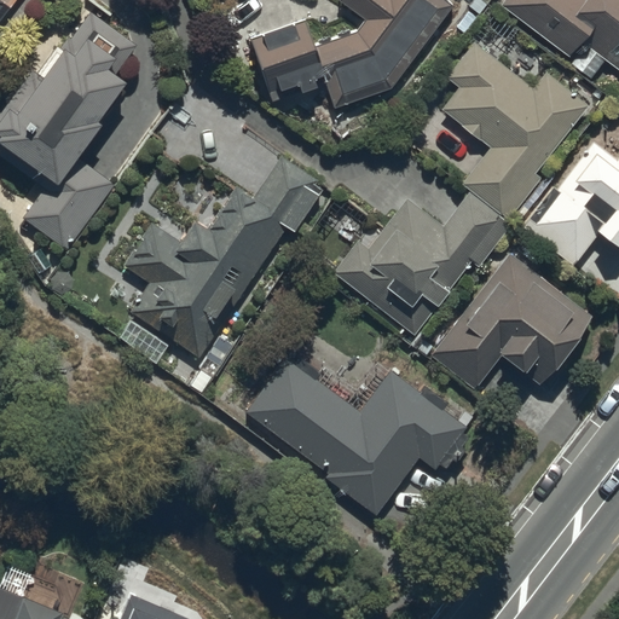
[(324,79),(334,110),(392,90),(453,6),(444,0),(337,0),(339,0),(364,21),(357,32),(314,47),(305,19),(250,39),(271,98),(324,79)]
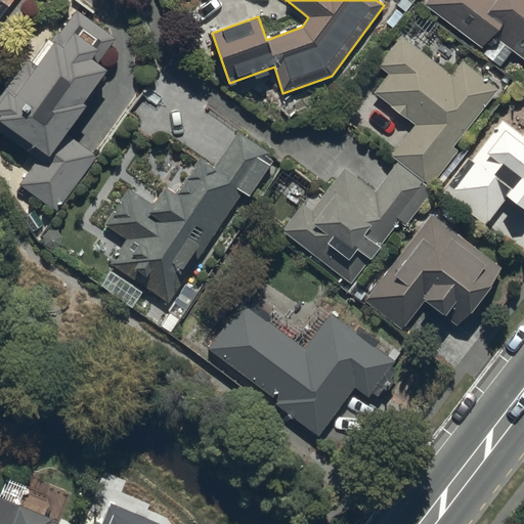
[(523,0),(427,0),(424,5),(482,49),(492,36),(523,59),(523,0)]
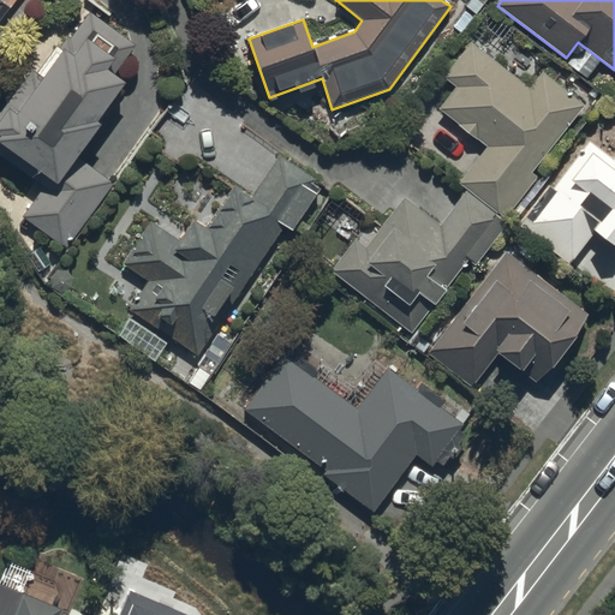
[(0,148),(46,181),(19,216),(64,250),(113,184),(75,155),(97,125),(93,121),(123,83),(112,75),(132,47),(88,13),(69,40),(65,37),(55,49),(53,47),(33,75),(29,71),(0,109),(0,148)]
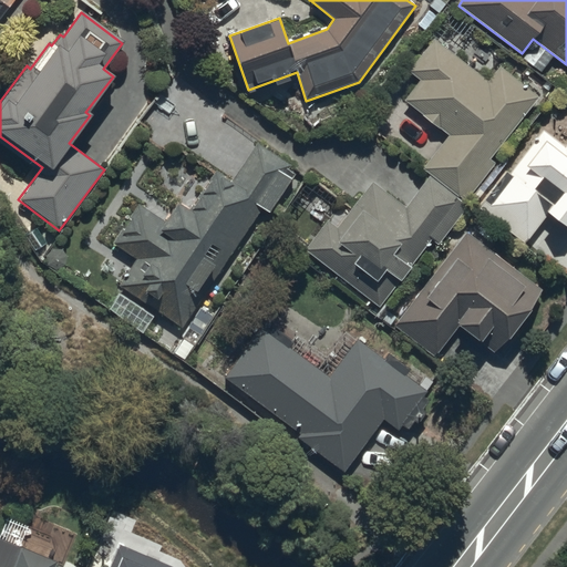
[(449,136),(423,168),(465,203),(496,164),(491,160),(539,99),(500,66),(488,81),(434,39),(409,71),(420,81),(404,101),(449,136)]
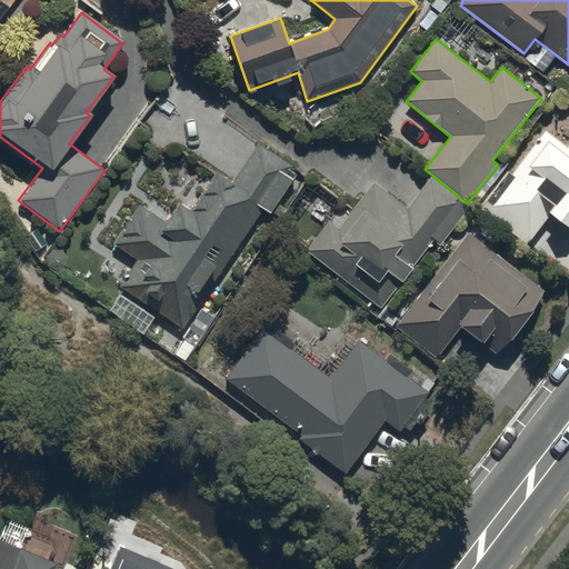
[(568,147),(567,150),(546,132),(512,175),(508,172),(479,209),(527,246),(550,216),(568,229),(568,147)]
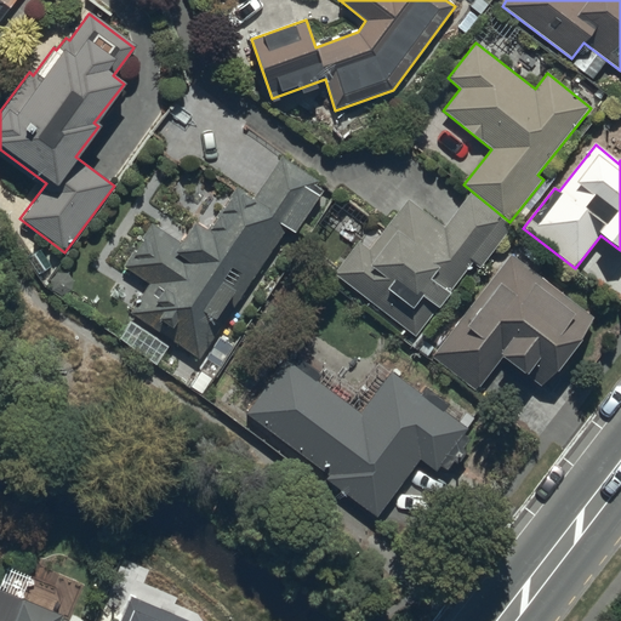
[(323,187),(278,158),(251,199),(233,187),(205,229),(192,221),(177,243),(149,224),(121,267),(149,285),(130,314),(200,360),(285,228),(292,233),(323,187)]
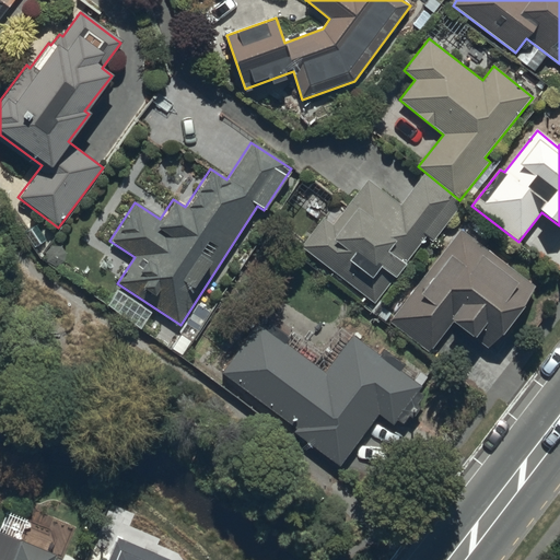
[(322,219),(300,247),(373,304),(426,236),(431,242),(459,203),(422,175),(399,205),(365,179),(330,225),(322,219)]
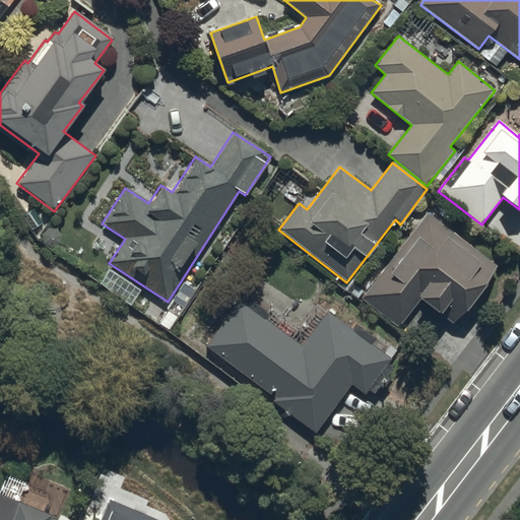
[(496,267),(426,213),(360,299),(396,327),(417,301),(436,315),(438,313),(452,324),(453,322),(459,326),(472,310),(466,306),(496,267)]
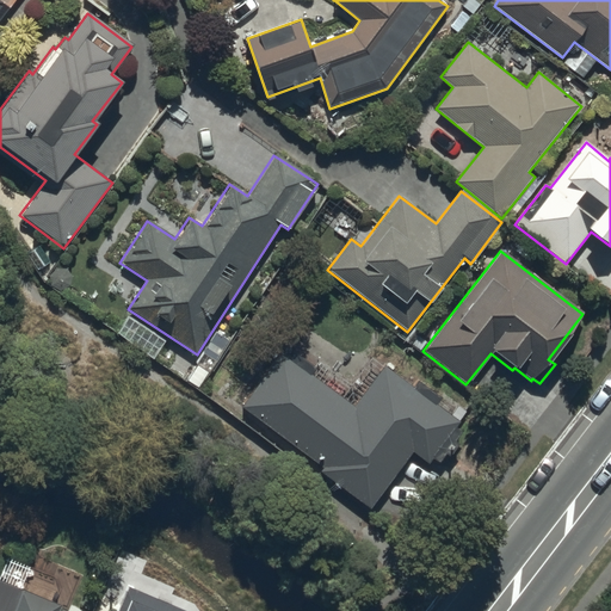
[(353,405),(309,374),(314,368),(284,347),(240,407),(323,467),(319,473),(369,508),(411,451),(429,463),(431,460),(437,463),(461,431),(455,427),(458,421),(432,403),(438,395),(418,381),(413,389),(381,366),(353,405)]
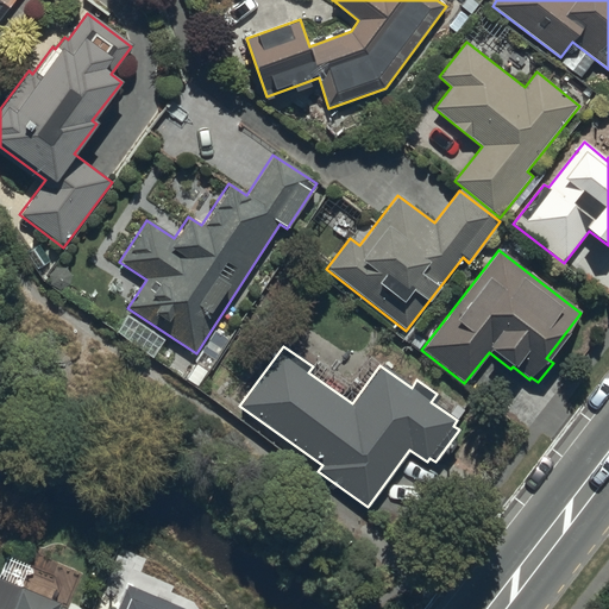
[(186,608),(190,601),(126,575),(112,608),(186,608)]
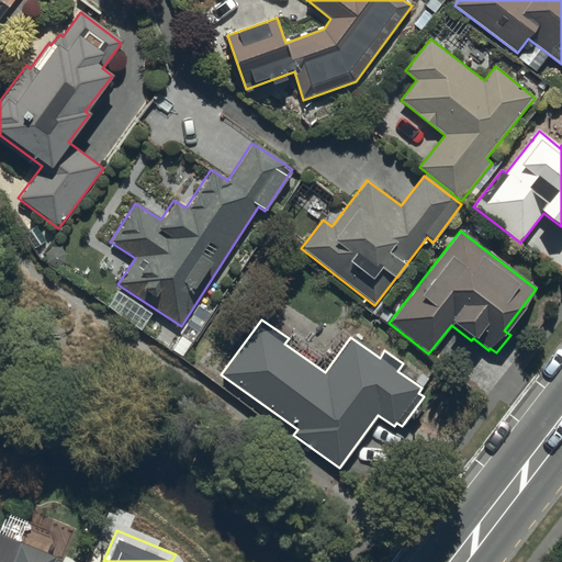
[(9,561),(4,561),(0,560),(0,561),(52,561),(54,558),(18,542),(9,561)]
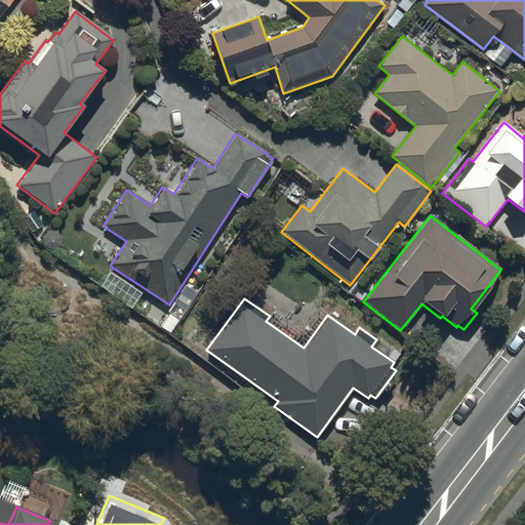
All buildings are outlined.
